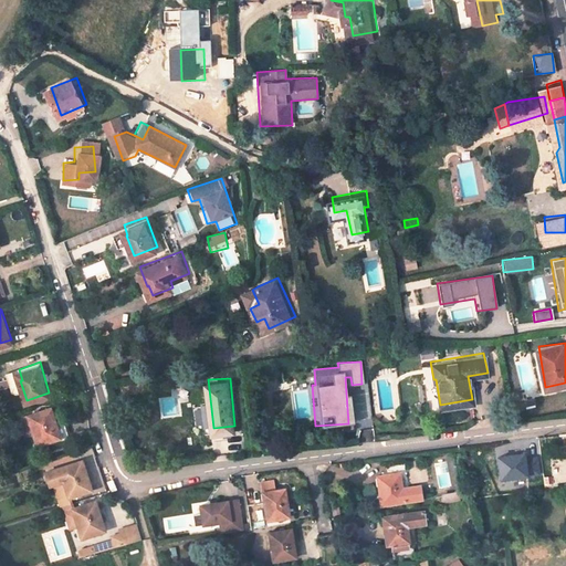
[(51,402),(29,409),(37,429),(39,429),(43,440),(44,439),(45,443),(72,435),(65,413),(55,417),(51,402)]
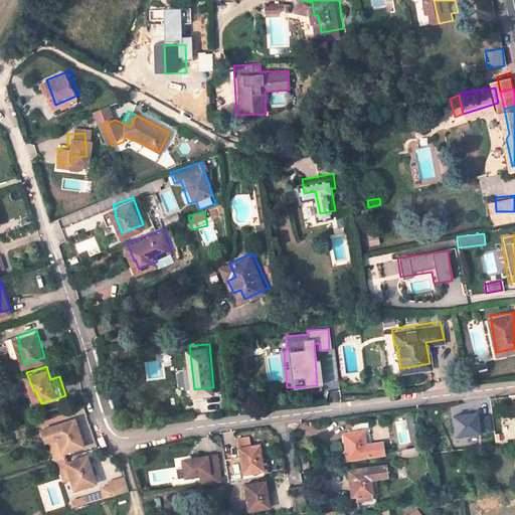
[(73,411),(41,421),(45,436),(48,435),(58,432),(63,446),(82,440),(73,411)]
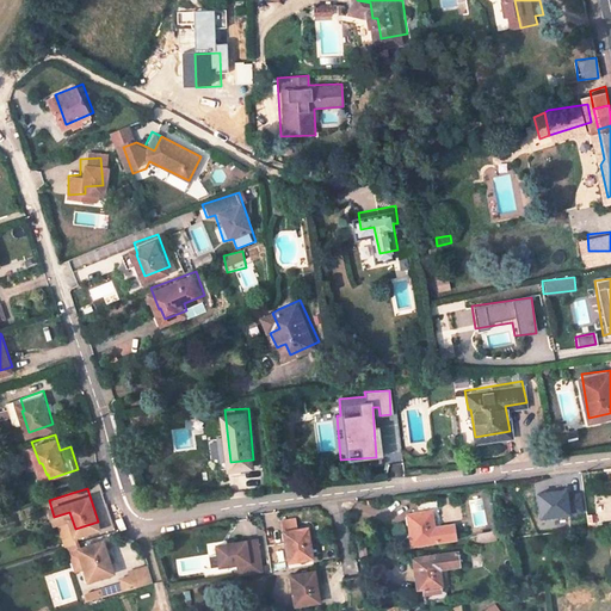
[(413,499),(433,497),(432,488),(412,491),(413,499)]
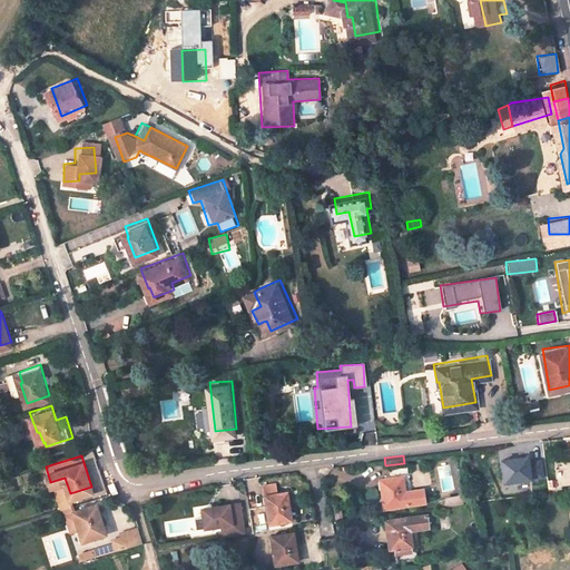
[(399,470),(381,472),(383,482),(379,483),(382,500),(403,498),(399,470)]
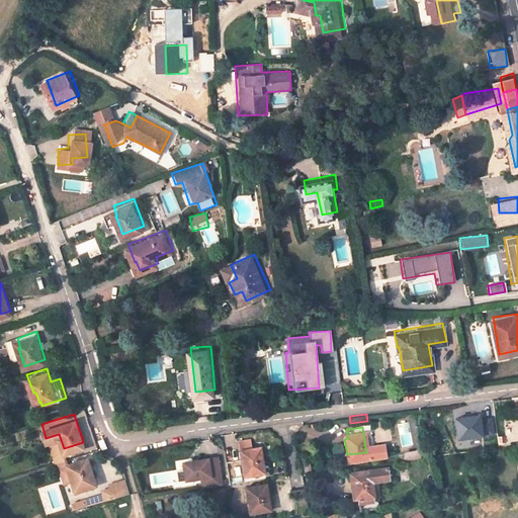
[(49,437),(56,458),(66,455),(64,448),(59,434),(49,437)]
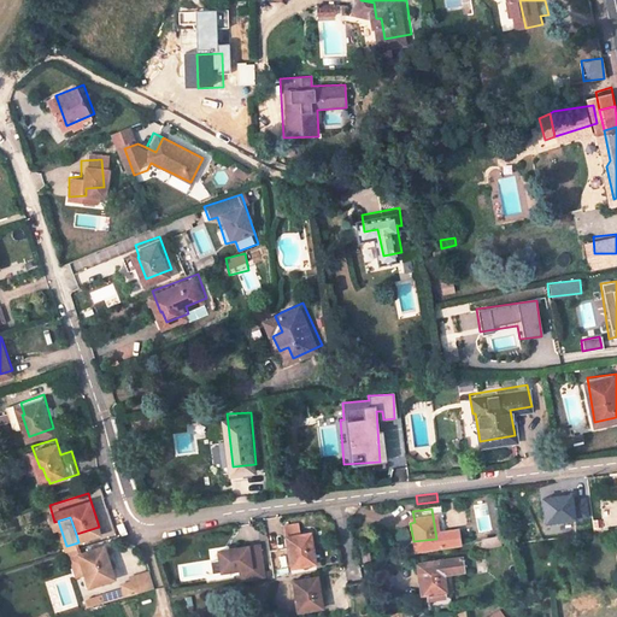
[(313,554),(309,524),(288,527),(289,540),(287,540),(289,559),(313,554)]
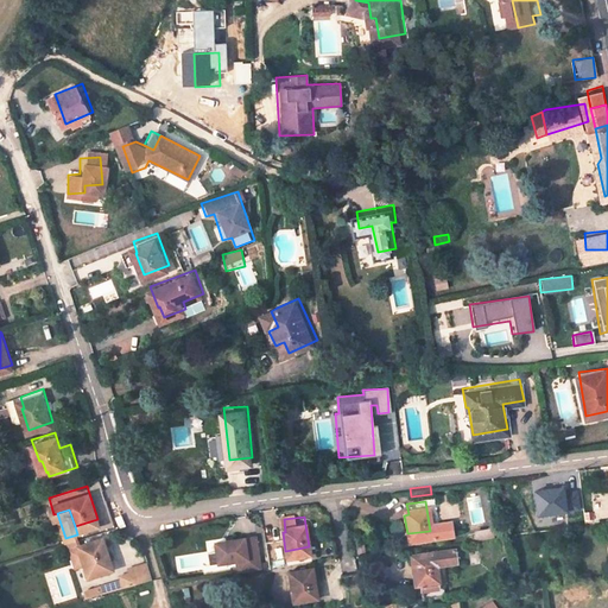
[(214,543),(216,555),(234,551),(235,563),(258,559),(253,527),(213,534),(214,543)]
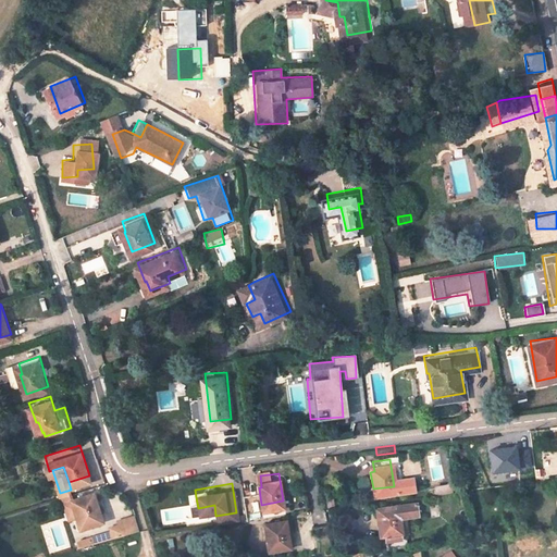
[(94,485),(72,492),(78,510),(79,509),(84,520),(103,514),(94,485)]
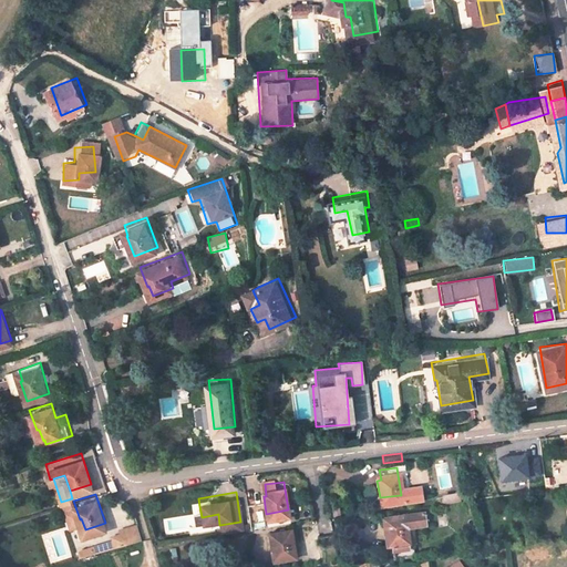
[(192,507),(193,518),(202,517),(199,506),(192,507)]
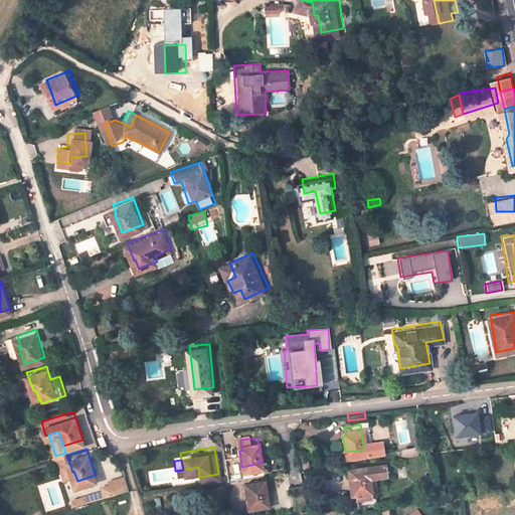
[(346,463),(349,479),(351,479),(353,489),(350,489),(353,504),(356,503),(371,501),(365,461),(346,463)]
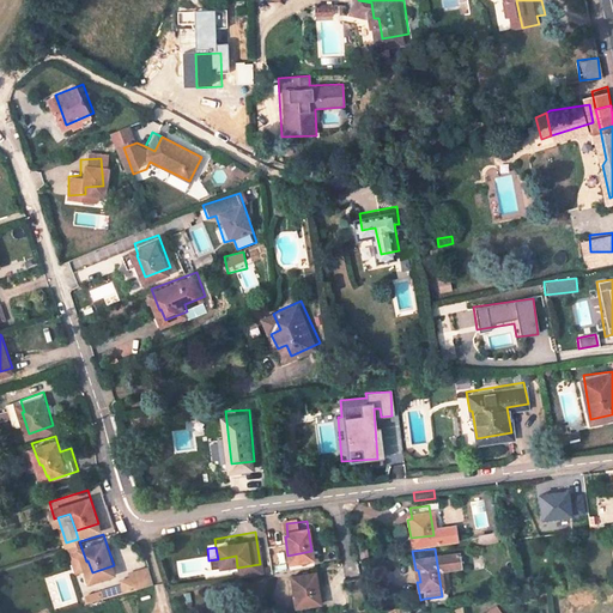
[(271,552),(273,565),(281,564),(279,551),(271,552)]
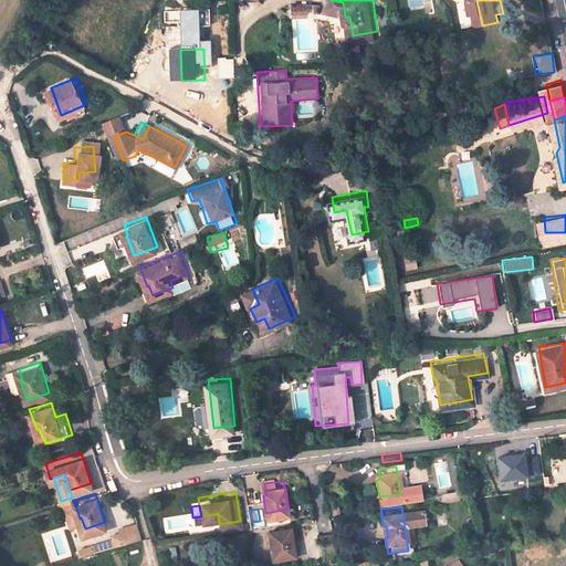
[(114,534),(115,541),(143,533),(138,519),(121,523),(122,527),(112,530),(114,534)]
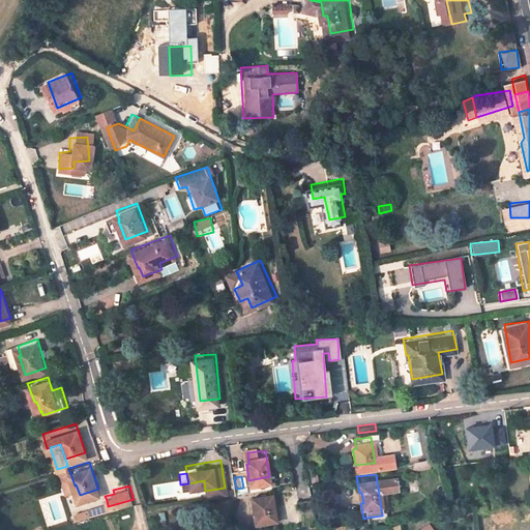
[(271,488),(249,491),(253,506),(255,505),(257,517),(275,513),(271,488)]
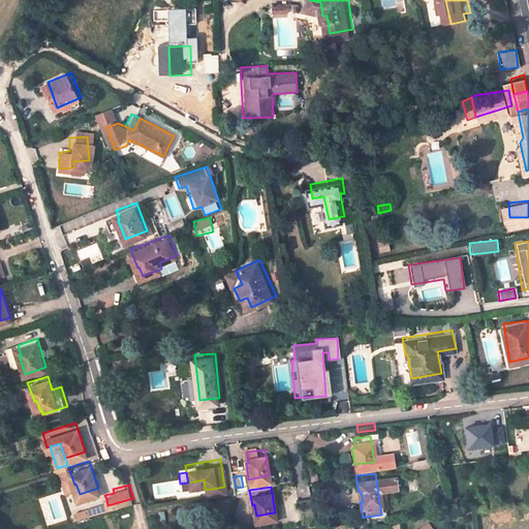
[(89,503),(91,509),(107,505),(106,499),(89,503)]
